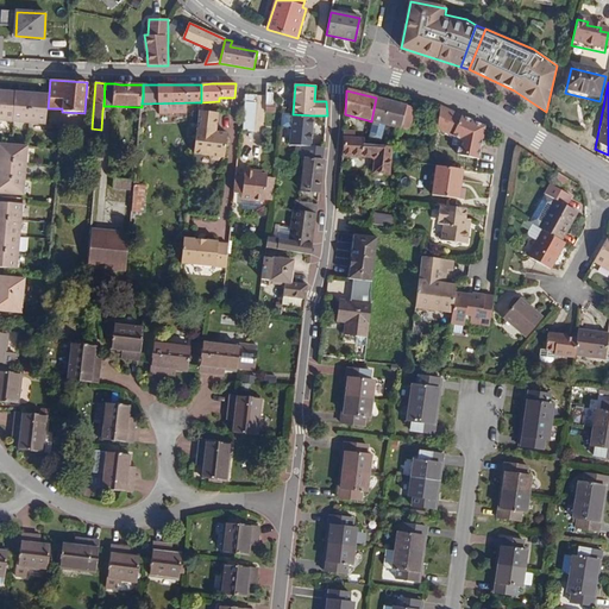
[(49,96),(0,92),(0,121),(46,126),(48,108),(49,96)]
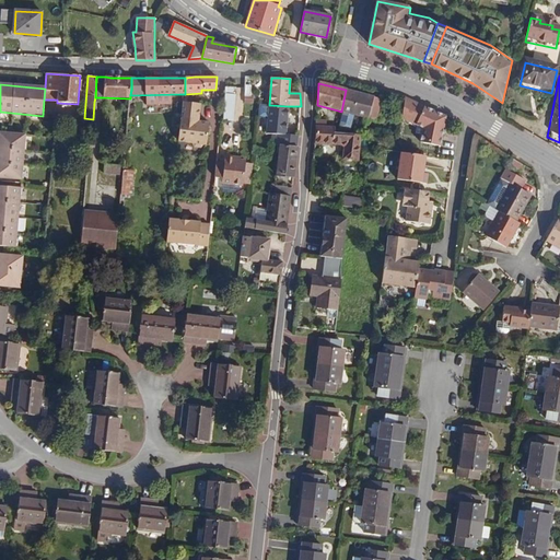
[(383,100),(346,90),(341,112),(376,121),(383,100)]
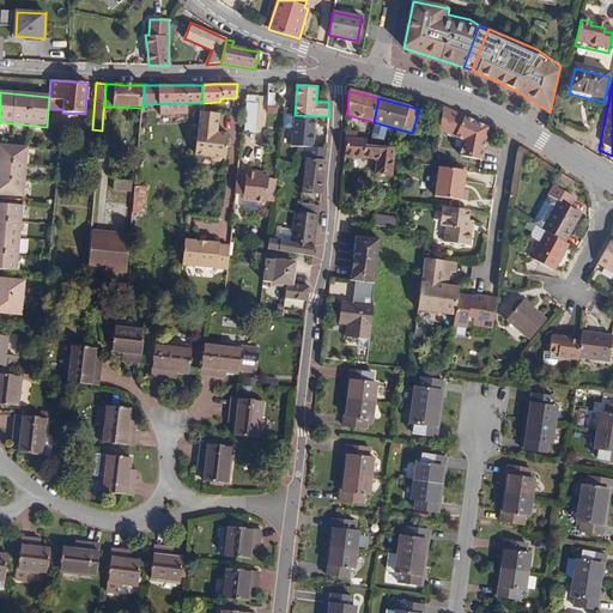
[(467,139),(465,155),(483,157),(486,126),(480,122),(465,116),(460,113),(443,107),(442,113),(439,129),(463,138),(467,139)]
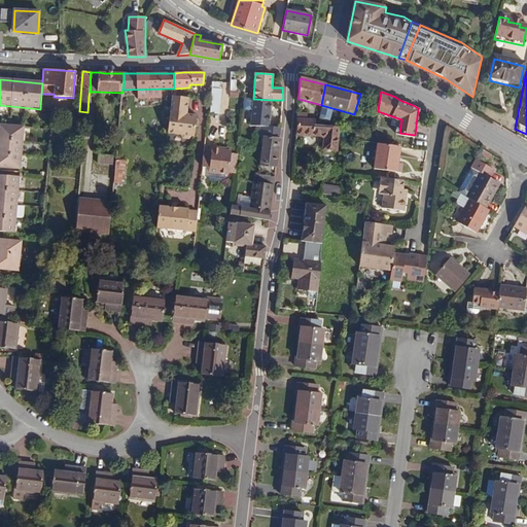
[(196,116),(186,115),(183,115),(184,108),(187,108),(188,99),(173,97),(171,111),(170,115),(168,135),(179,135),(181,140),(186,140),(189,137),(192,137),(196,116)]
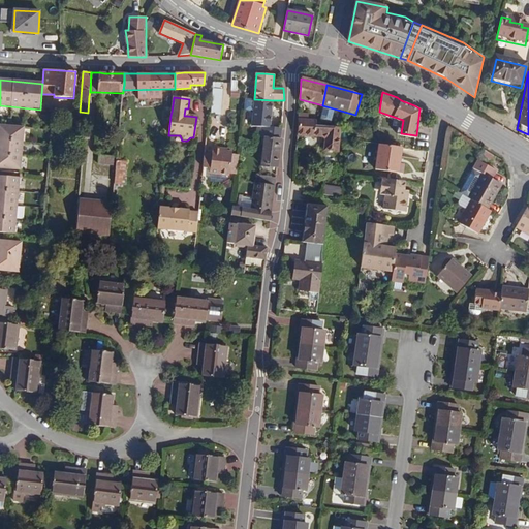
[(261,127),(260,132),(265,133),(265,137),(281,138),(282,127),(270,127),(272,100),(254,99),(253,113),(252,126),(261,127)]
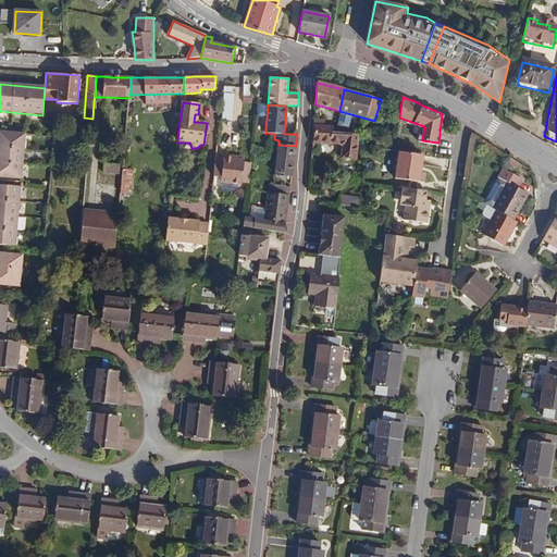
[(342,157),(351,159),(354,134),(333,133),(333,127),(333,126),(324,125),(314,125),(313,141),(344,145),(342,157)]
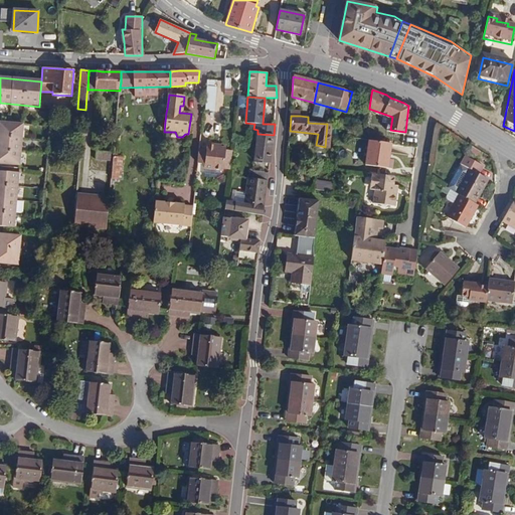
[(23,126),(0,122),(0,163),(20,166),(23,126)]
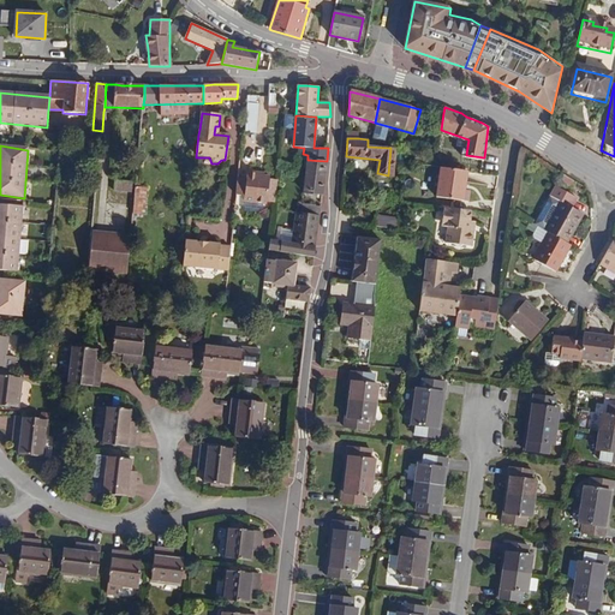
[(327,161),(308,160),(304,192),(322,195),(327,161)]
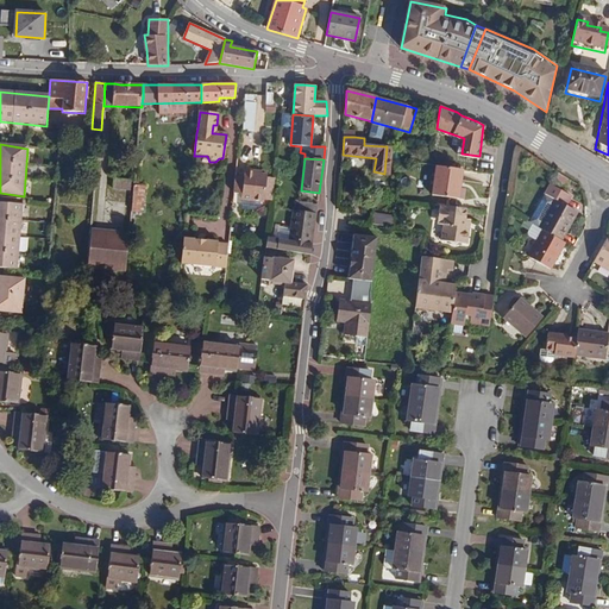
[(459,186),(462,168),(435,164),(431,195),(463,200),(464,187),(459,186)]
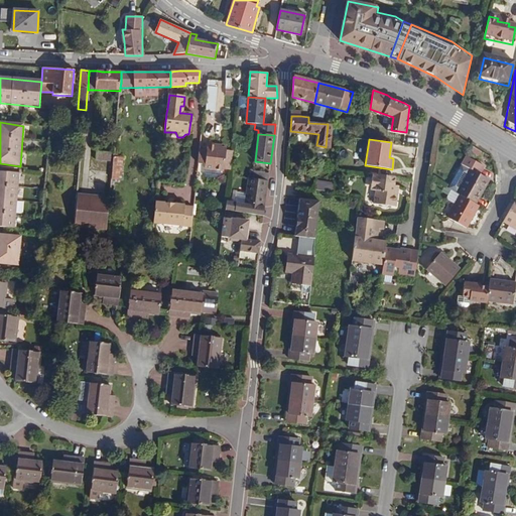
[(216,145),(207,144),(207,150),(200,149),(198,164),(205,165),(205,169),(223,170),(224,169),(230,170),(232,151),(225,151),(225,149),(216,148),(216,145)]
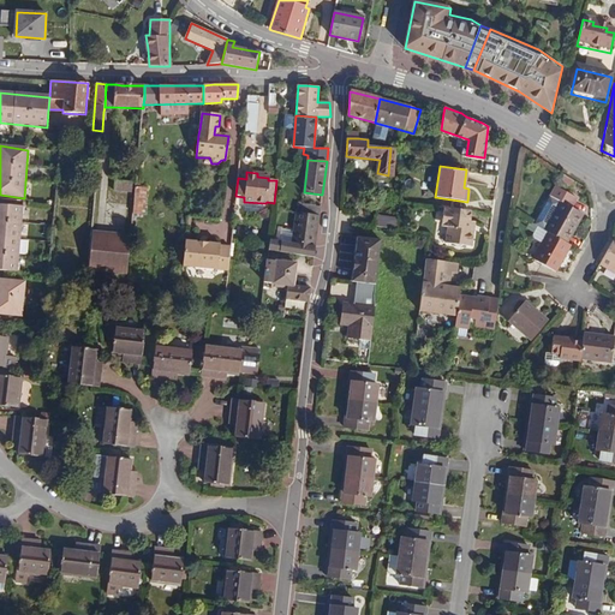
[(135,183),(117,180),(115,190),(133,192),(135,183)]
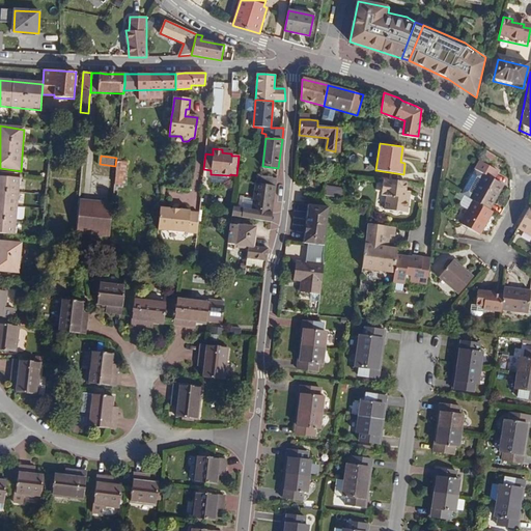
[(120,159),(117,159),(115,185),(124,186),(127,163),(120,162),(120,159)]
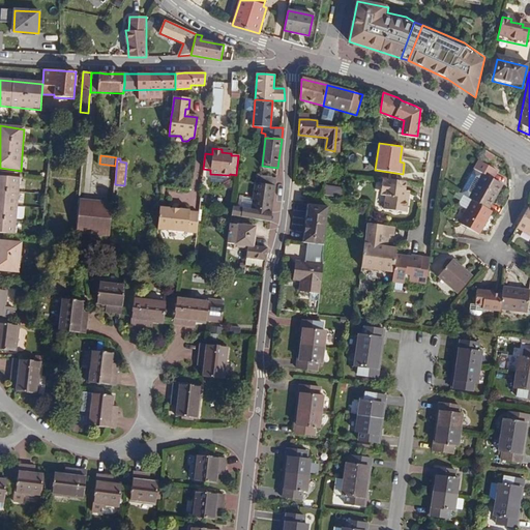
[(483,174),(469,199),(473,201),(489,210),(503,185),(483,174)]
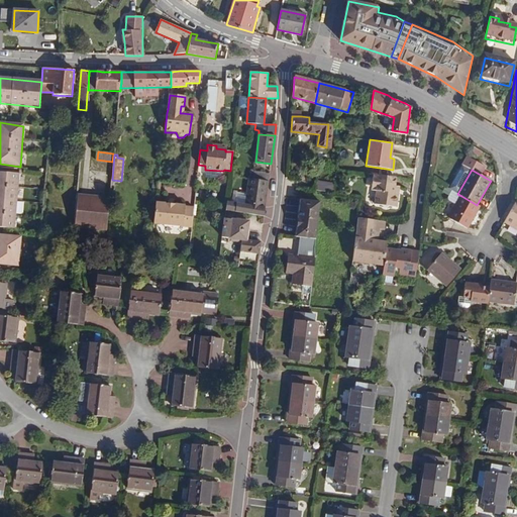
[(19,174),(0,172),(0,226),(14,228),(19,174)]
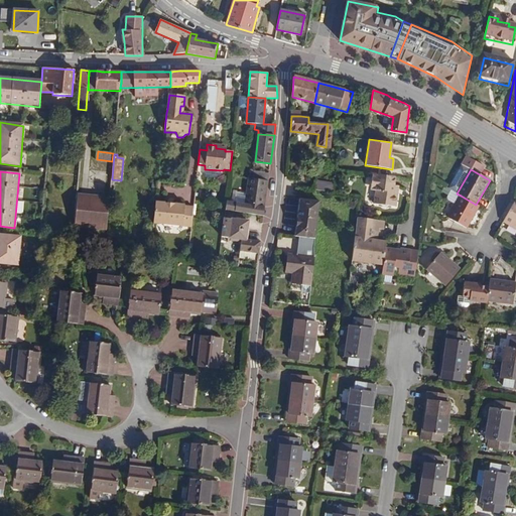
[(254,172),(253,179),(268,180),(269,173),(254,172)]
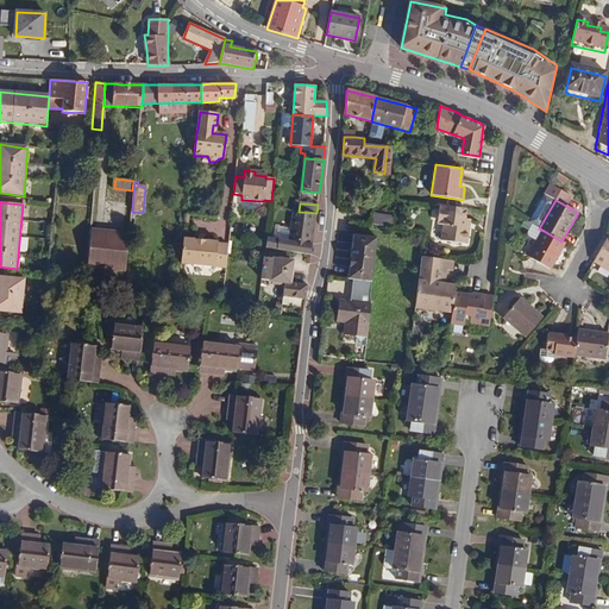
[(466,207),(439,203),(437,219),(440,223),(437,239),(465,243),(468,226),(463,225),(464,218),(466,207)]
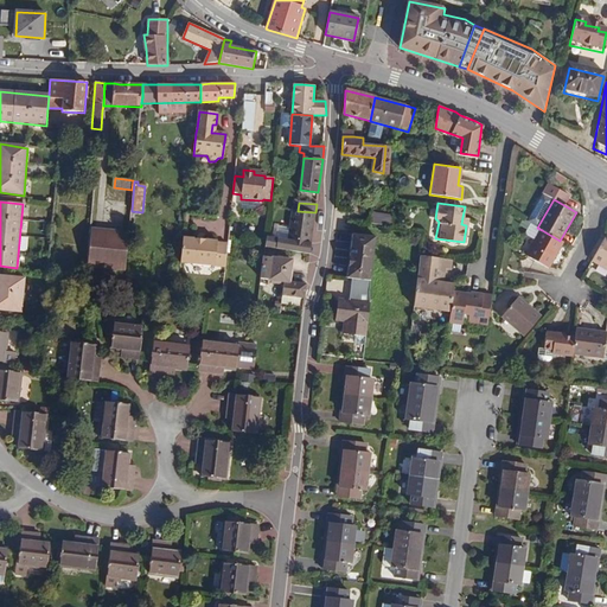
[(298,211),(292,211),(288,241),(266,237),(264,248),(301,253),(302,242),(312,243),(315,212),(298,211)]
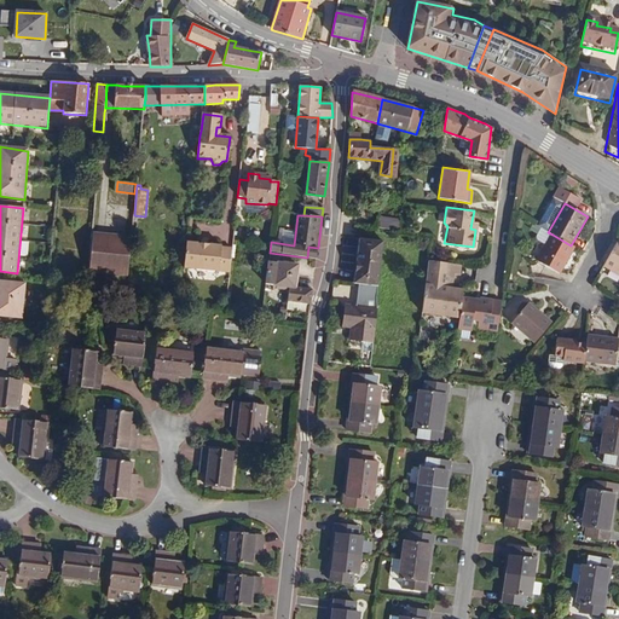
[(400,221),(386,219),(385,229),(399,231),(400,221)]
